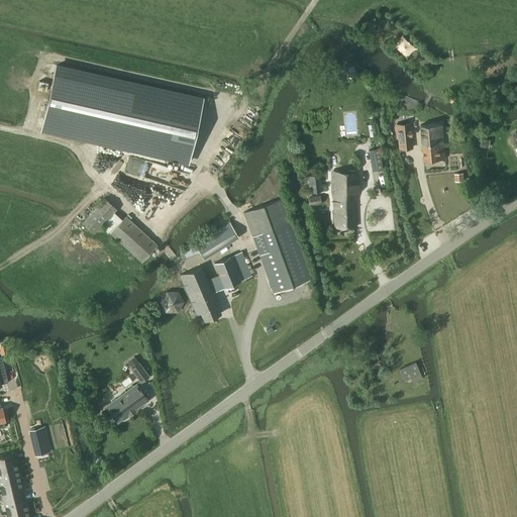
[(202,97),(194,95),(56,64),(40,130),(187,164),(194,135),(202,97)]
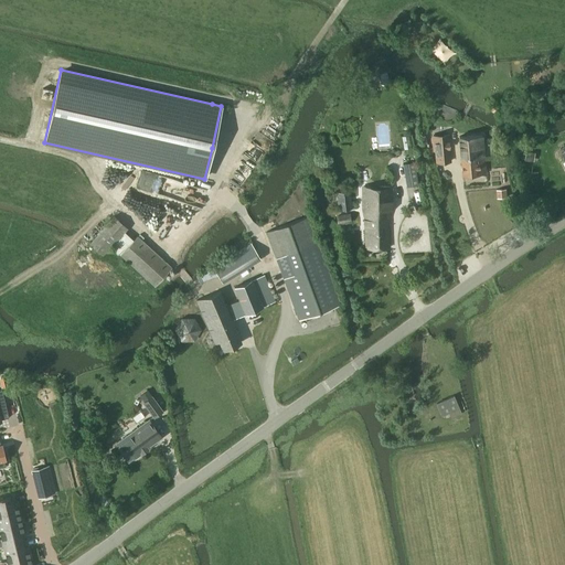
[(451,162),(449,134),(432,136),(435,164),(451,162)]
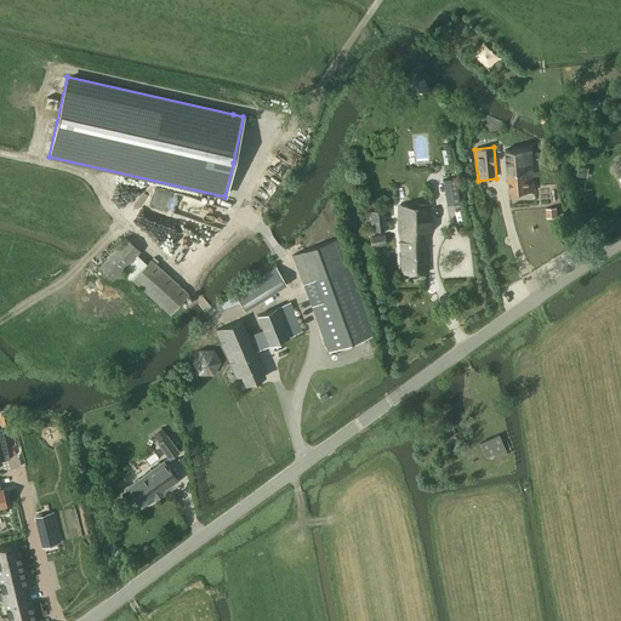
[(529,149),(503,151),(508,194),(534,192),(530,161),(529,149)]
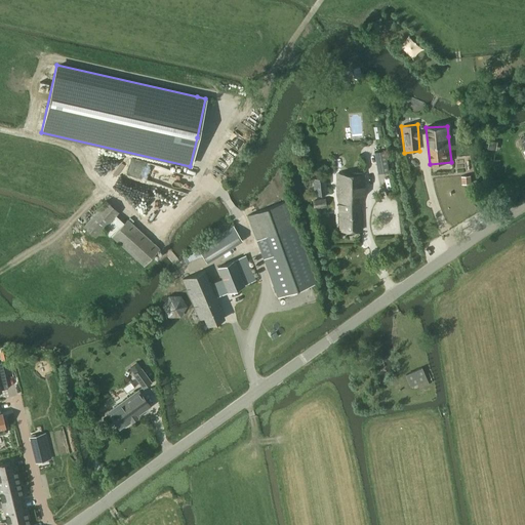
[(488,148),(488,149),(496,150),(497,143),(489,140),(488,148)]
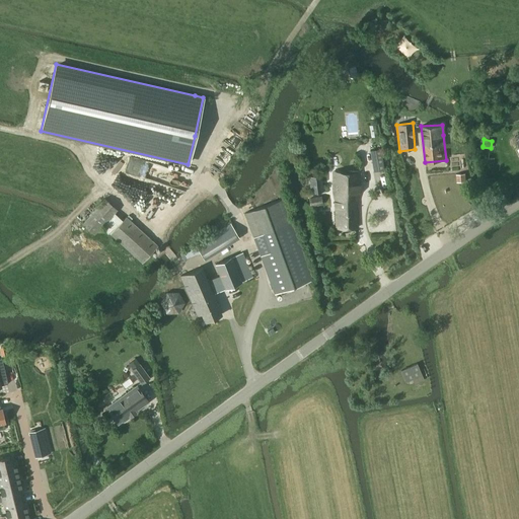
[(380,149),(374,150),(377,170),(384,169),(380,149)]
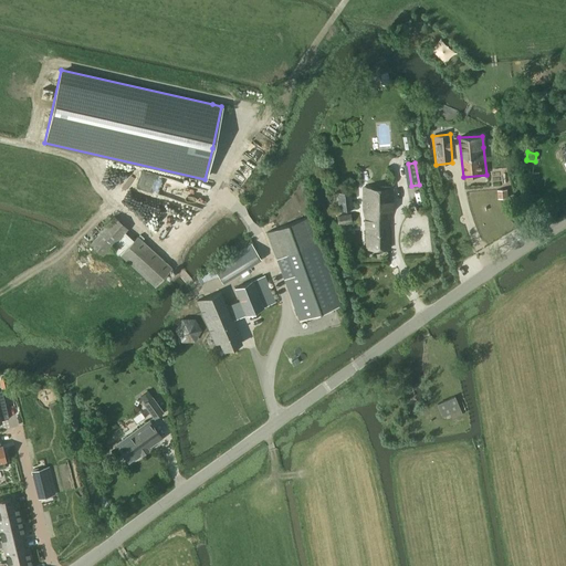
[(363,209),(364,212),(364,215),(365,220),(366,237),(366,249),(389,249),(388,220),(390,212),(391,210),(392,200),(392,198),(391,187),(363,188),(363,209)]
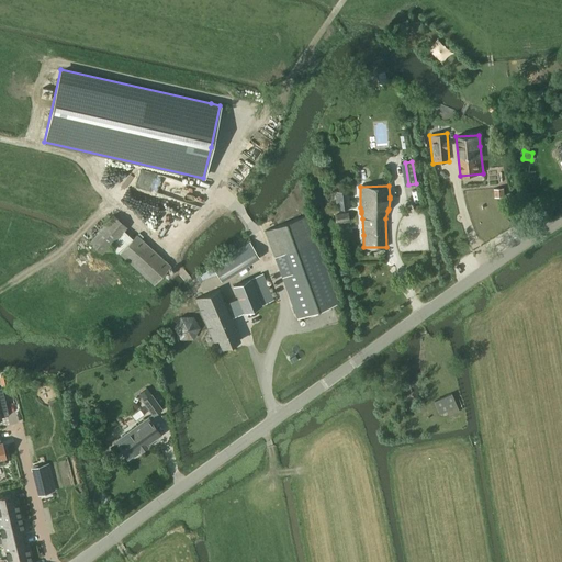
[(350,208),(348,190),(335,191),(337,210),(350,208)]
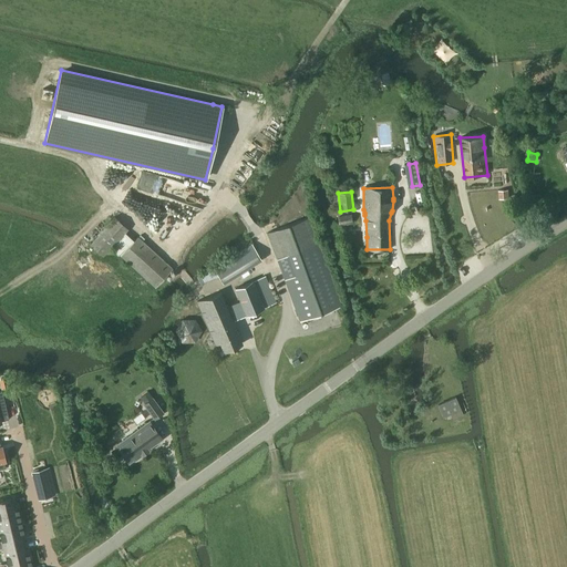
[(351,214),(338,215),(339,226),(352,224),(351,214)]
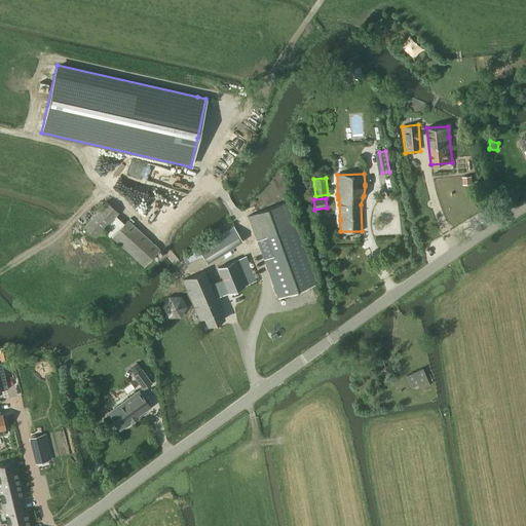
[(104,230),(116,216),(119,213),(106,200),(95,213),(89,208),(78,220),(83,226),(82,226),(97,237),(104,230)]
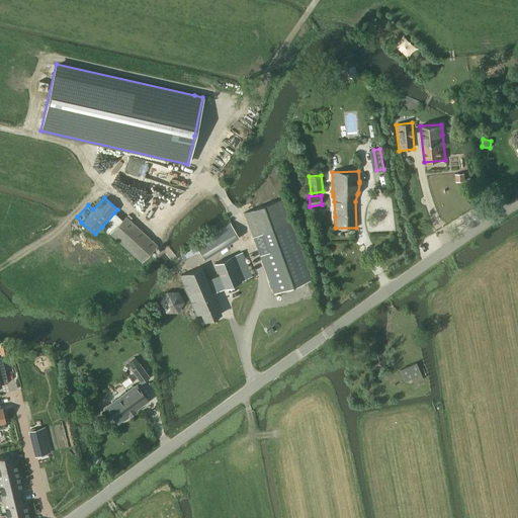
[(313,279),(291,222),(282,198),(244,212),(273,293),(313,279)]
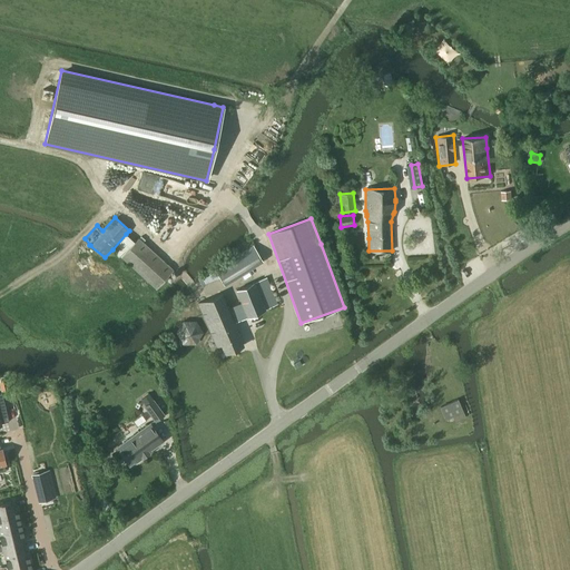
[(135,243),(126,234),(112,249),(120,257),(135,243)]
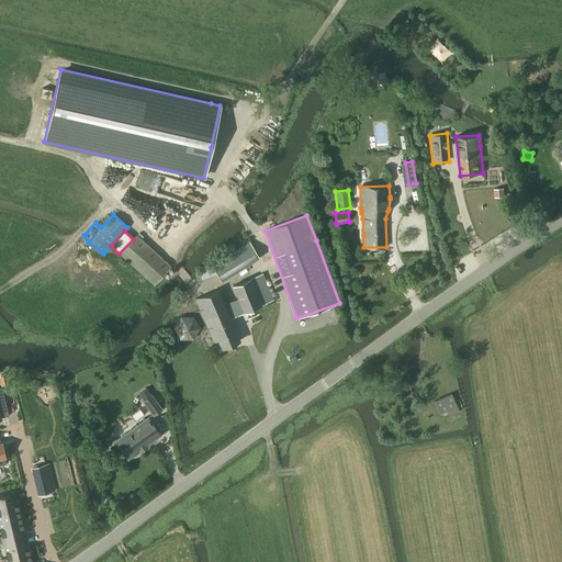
[(133,239),(119,254),(154,285),(171,267),(136,235),(133,239)]
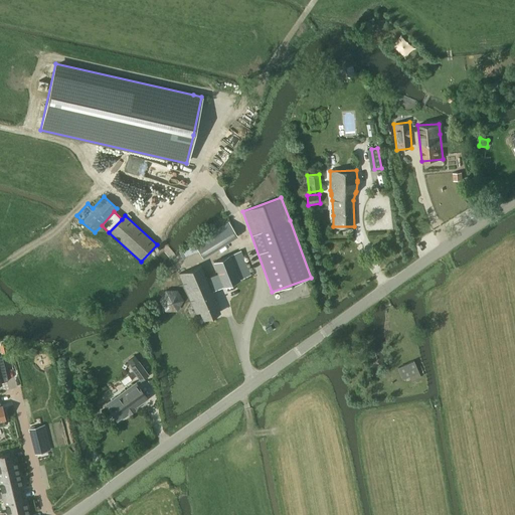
[(186,255),(199,251),(203,258),(237,235),(229,221),(194,243),(182,249),(182,250),(179,252),(182,258),(186,255)]
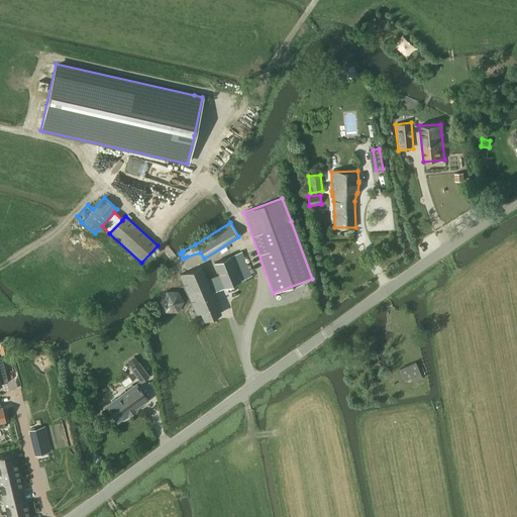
[(206,280),(212,293),(224,288),(252,276),(241,250),(230,255),(214,263),(219,275),(206,280)]
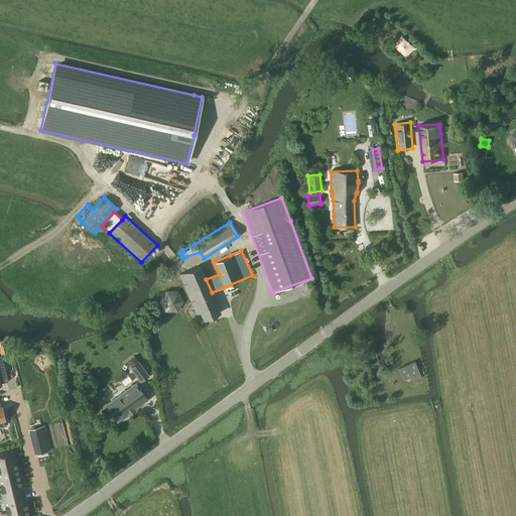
[(212,292),(206,279),(201,265),(179,274),(196,313),(201,311),(204,319),(221,313),(212,292)]
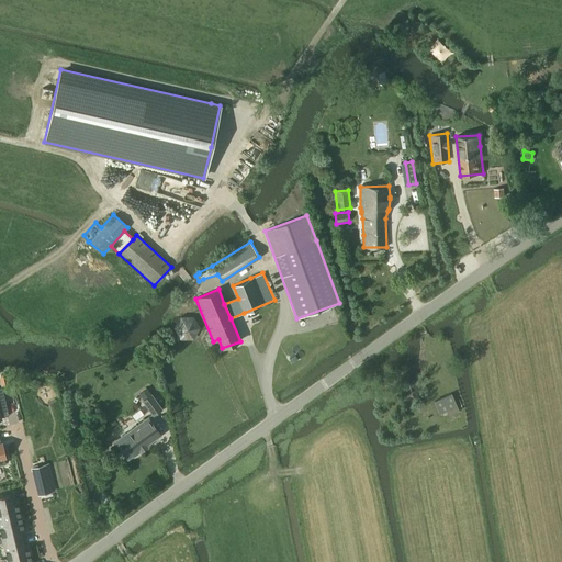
[(195,317),(173,316),(173,338),(194,339),(195,317)]
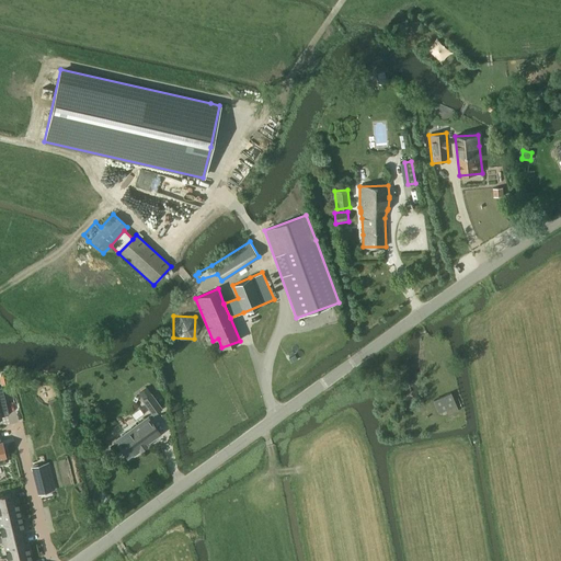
[(138,392),(142,399),(141,399),(152,415),(162,408),(151,392),(150,392),(147,387),(138,392)]
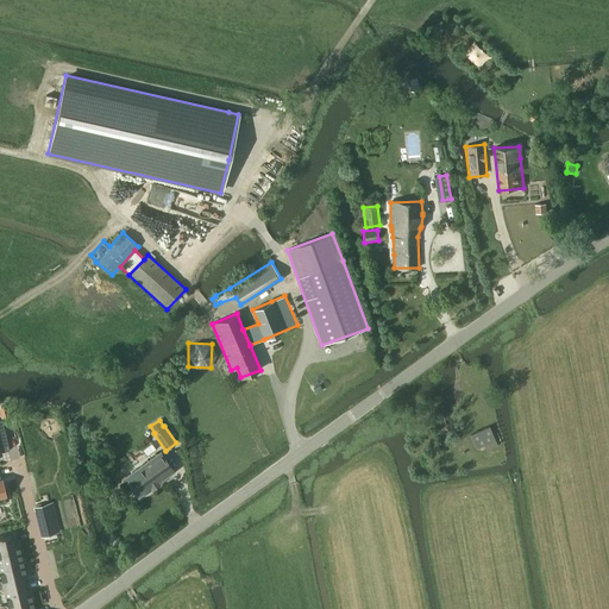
[(489,426),(470,434),(476,450),(484,446),(495,440),(489,426)]
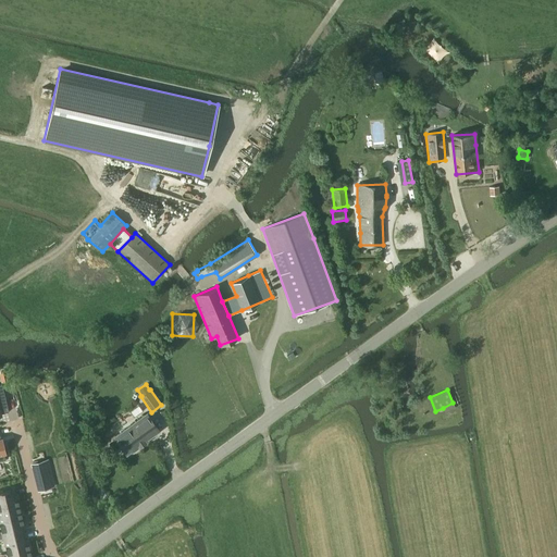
[(113,437),(114,438),(109,443),(114,449),(120,445),(126,455),(131,450),(132,453),(138,448),(137,446),(138,445),(139,446),(146,443),(145,441),(159,431),(146,413),(113,437)]
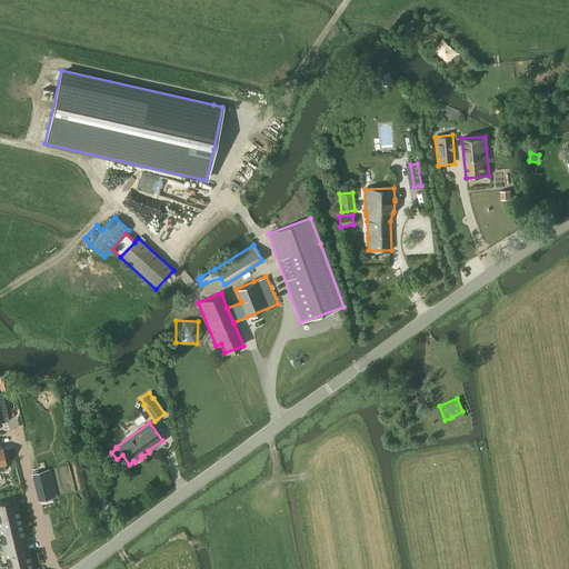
[(46,477),(43,470),(31,473),(39,501),(50,498),(49,491),(47,485),(46,477)]
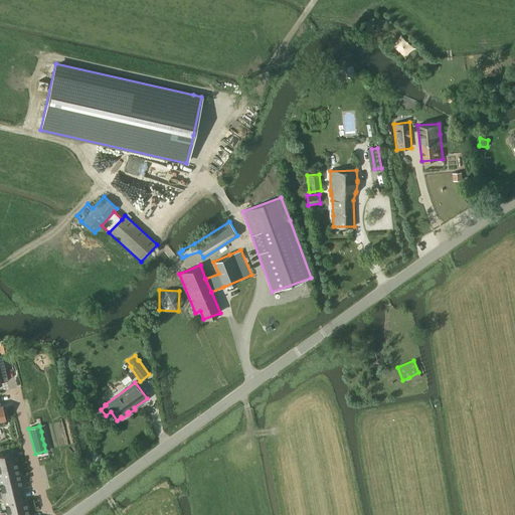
[(9,453),(0,455),(0,477),(19,473),(15,458),(10,459),(9,453)]
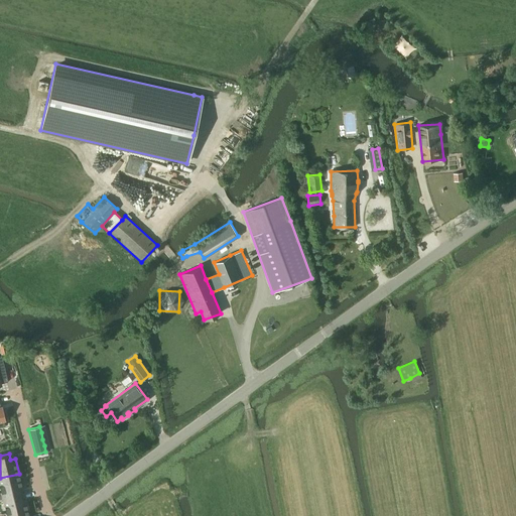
[(19,474),(0,478),(0,484),(4,499),(19,495),(17,489),(22,488),(19,474)]
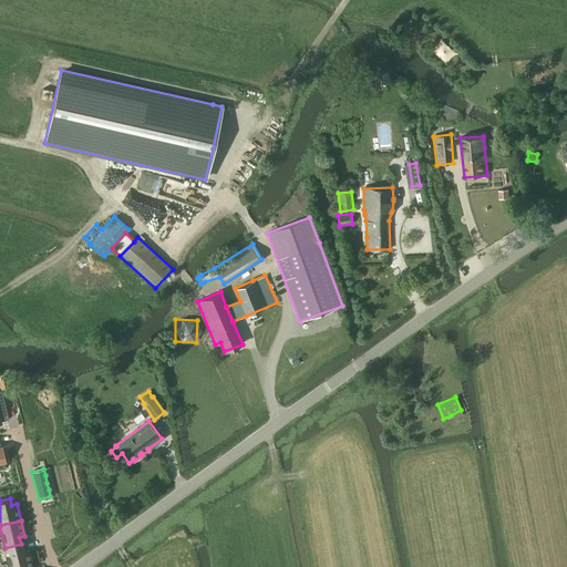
[(21,544),(4,548),(8,566),(23,566),(31,565),(28,548),(22,549),(21,544)]
